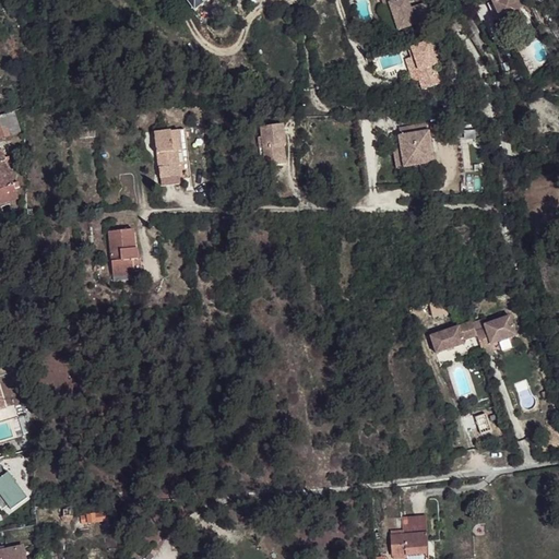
[(186,0),(194,10),(207,0),(186,0)]
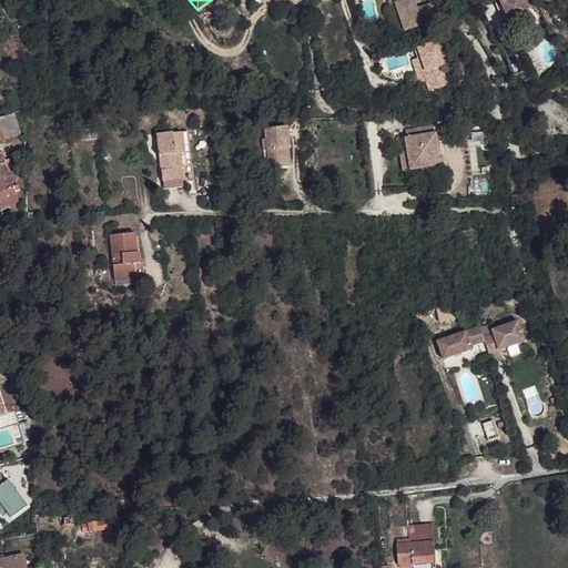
[(391,0),(392,3),(397,2),(406,30),(425,24),(430,22),(434,30),(446,26),(442,12),(423,19),(415,0),(391,0)]
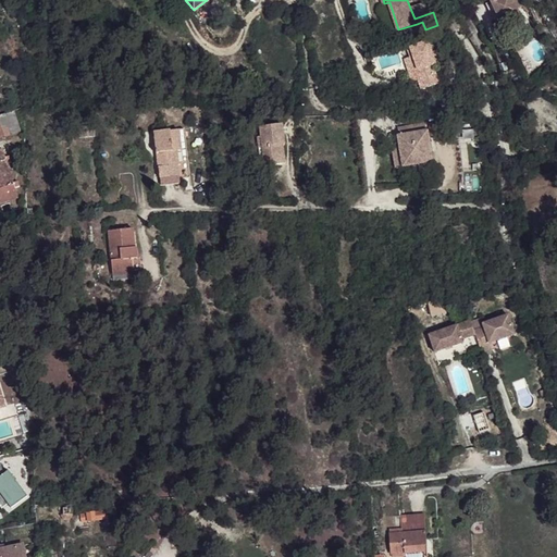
[(492,0),(502,20),(509,16),(520,24),(525,15),(521,13),(519,8),(516,0),(492,0)]
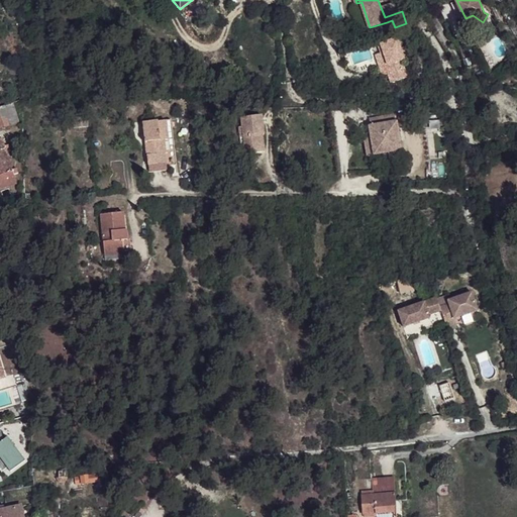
[(466,18),(457,1),(452,3),(460,20),(466,18)]
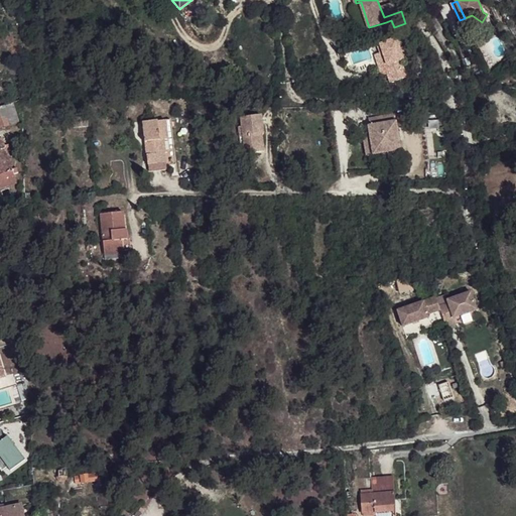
[(391,20),(386,22),(390,33),(406,28),(405,23),(394,27),(391,20)]
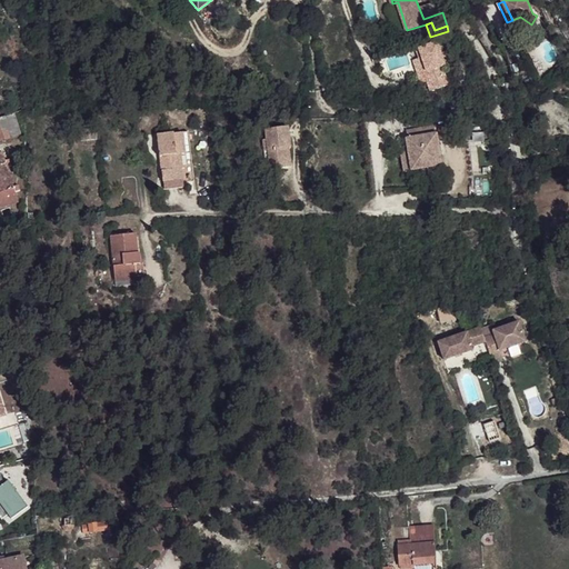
[(459,27),(455,29),(460,38),(465,35),(459,27)]
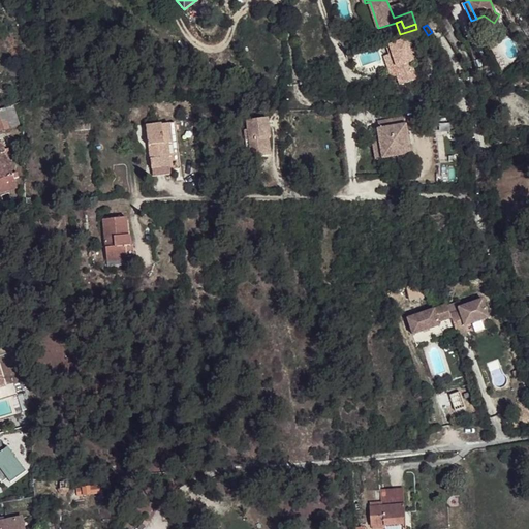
[(408,38),(389,45),(392,54),(394,53),(398,66),(400,65),(403,74),(399,75),(402,85),(418,79),(412,61),(415,60),(408,38)]
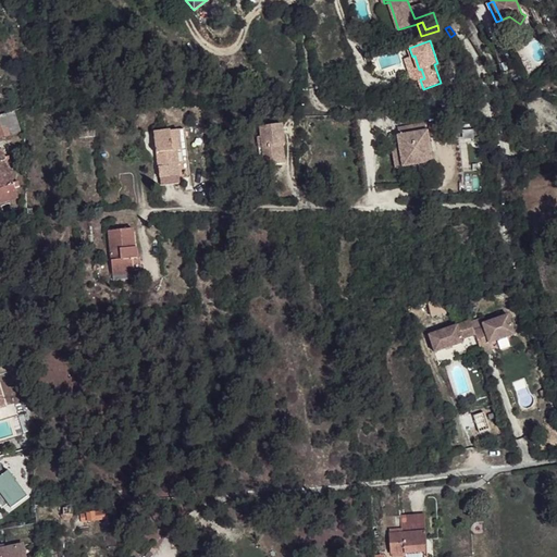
[(415,56),(412,57),(406,58),(413,82),(420,79),(424,78),(421,69),(419,70),(415,56)]
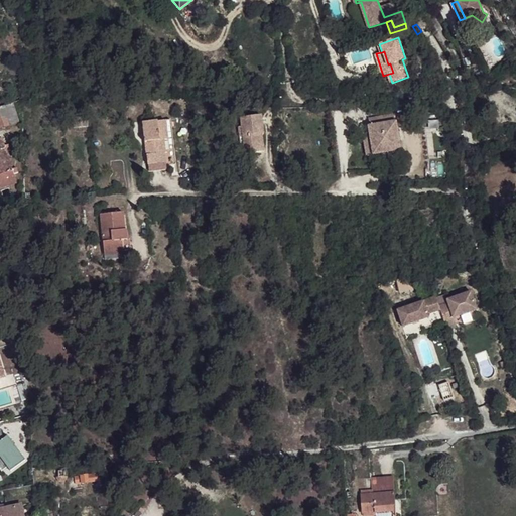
[(347,73),(338,76),(342,87),(351,84),(347,73)]
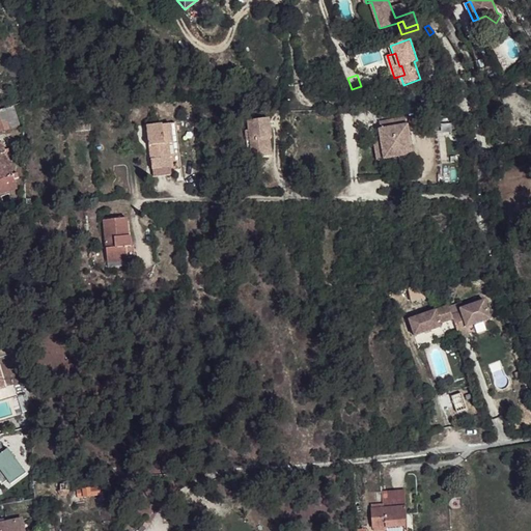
[(503,93),(509,90),(505,81),(498,83),(503,93)]
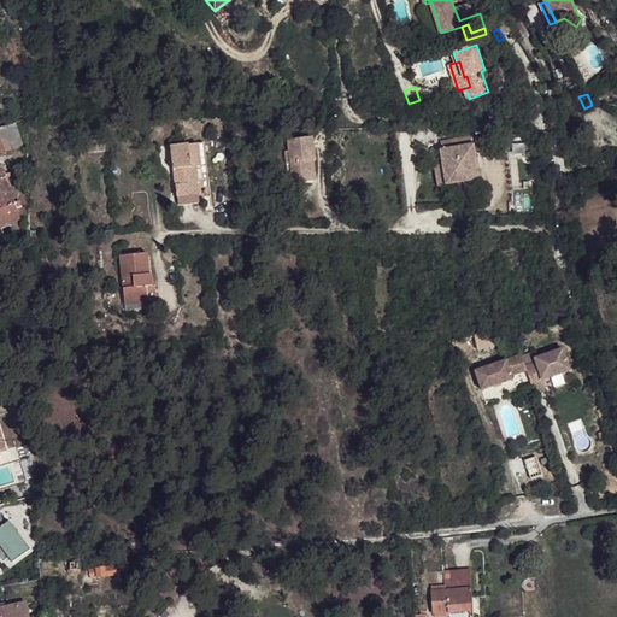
[(0,128),(0,145),(7,142),(11,151),(22,147),(24,144),(17,123),(0,128)]
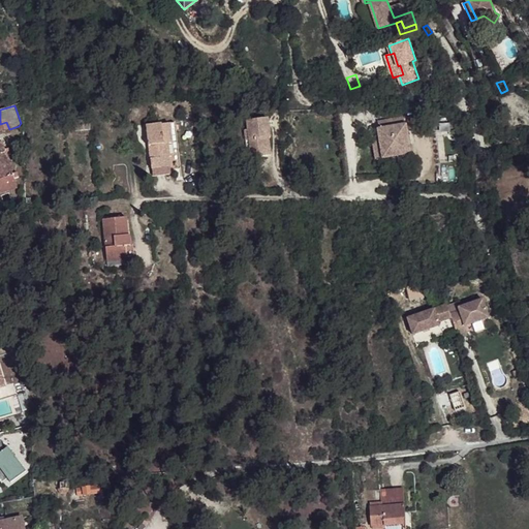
[(268,138),(271,138),(270,120),(260,120),(261,117),(255,117),(255,120),(250,120),(249,129),(246,129),(246,139),(250,139),(250,148),(250,155),(250,157),(269,157),(268,138)]
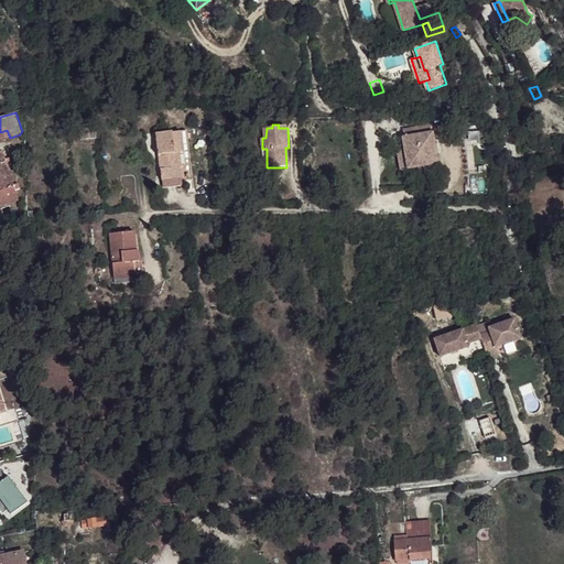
[(435,136),(434,128),(408,130),(408,138),(407,139),(407,150),(409,171),(440,167),(437,136),(435,136)]
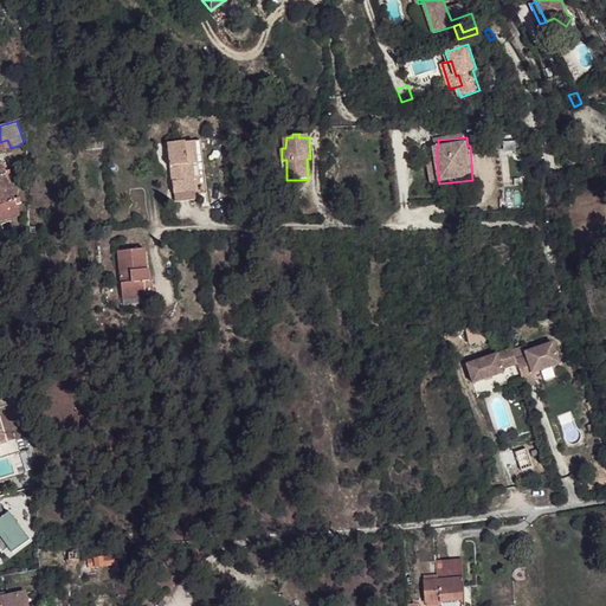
[(0,150),(11,148),(7,140),(0,142),(0,150)]
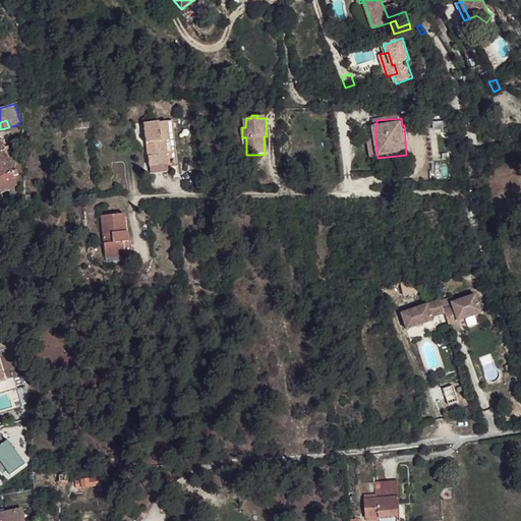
[(145,124),(151,173),(167,171),(167,167),(177,166),(173,121),(145,124)]
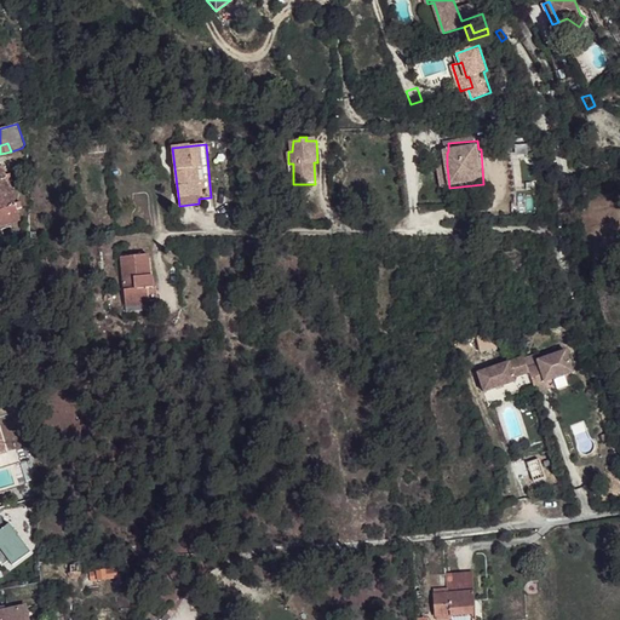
[(449,188),(447,165),(438,166),(441,188),(449,188)]
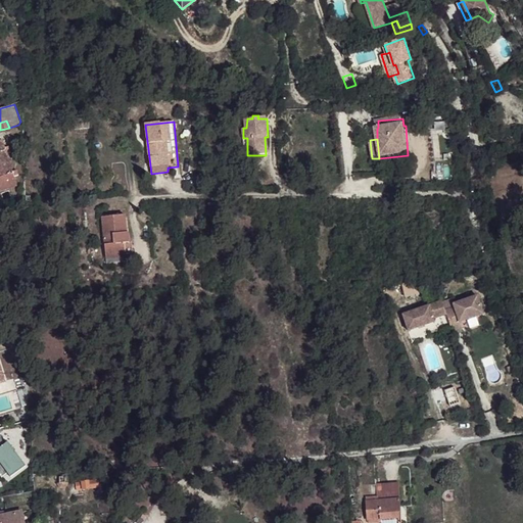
[(6,155),(6,151),(0,152),(0,178),(12,175),(12,174),(6,155)]
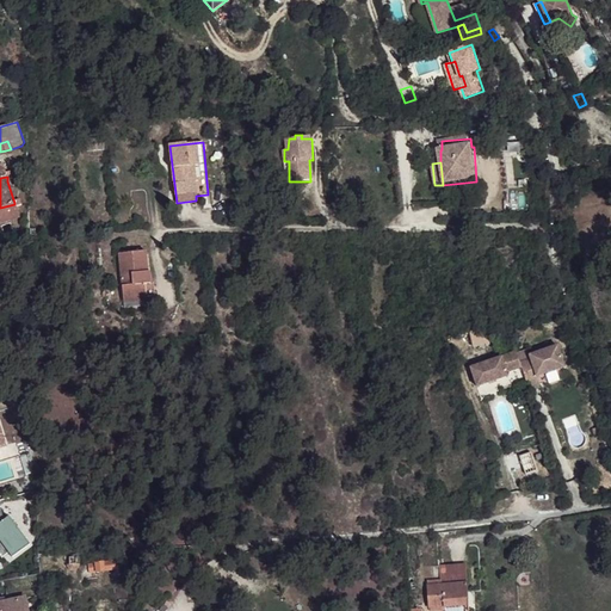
[(22,207),(19,201),(14,203),(14,204),(0,208),(0,222),(18,217),(16,209),(22,207)]
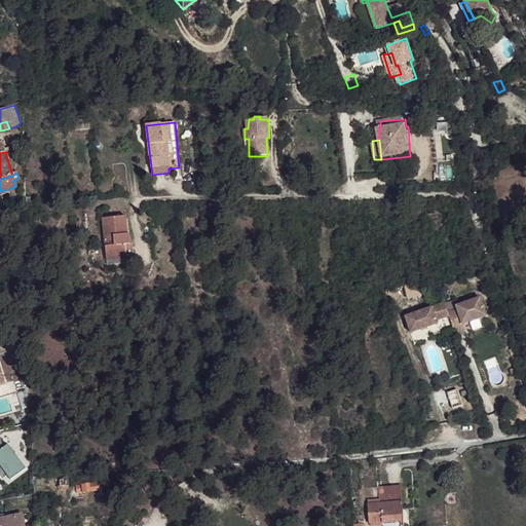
[(0,195),(5,213),(12,210),(7,192),(0,194),(0,195)]
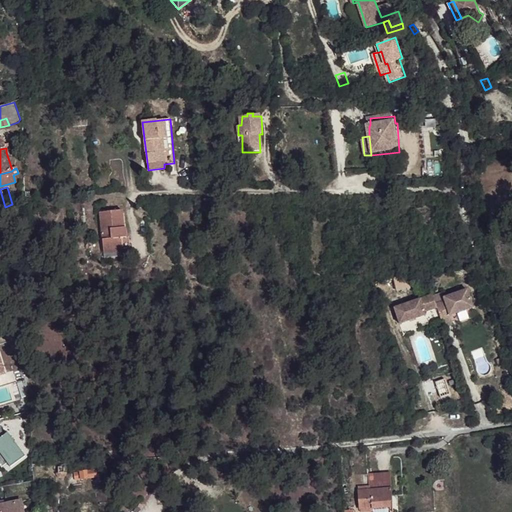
[(99,212),(105,252),(124,249),(123,240),(128,238),(127,228),(126,228),(123,208),(99,212)]
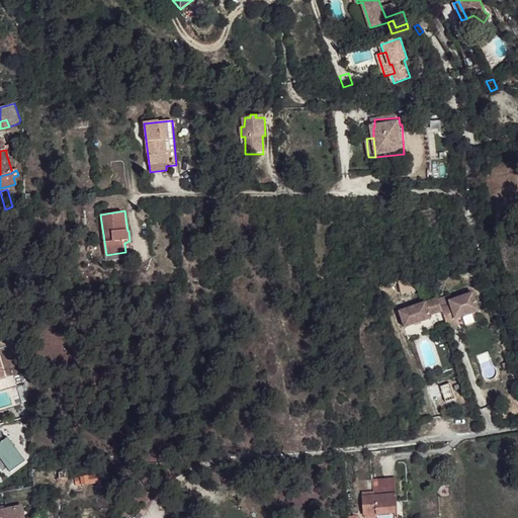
[(125,252),(134,251),(132,241),(130,241),(124,243),(125,252)]
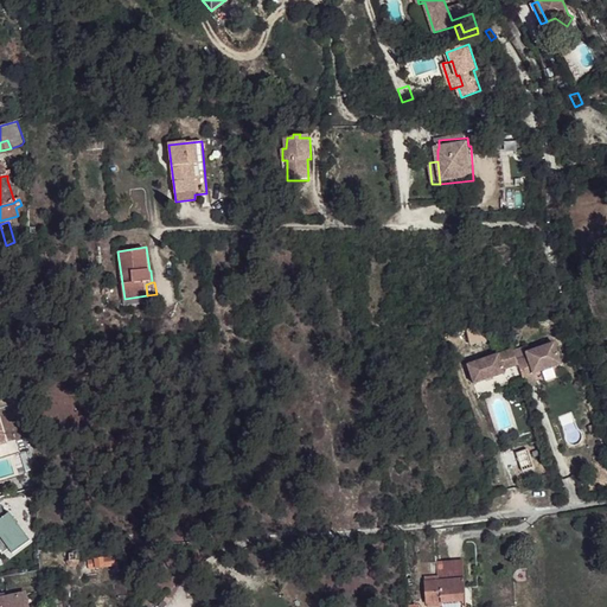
[(521,365),(522,370),(528,395),(540,391),(537,381),(564,372),(558,351),(530,359),(531,363),(521,365)]
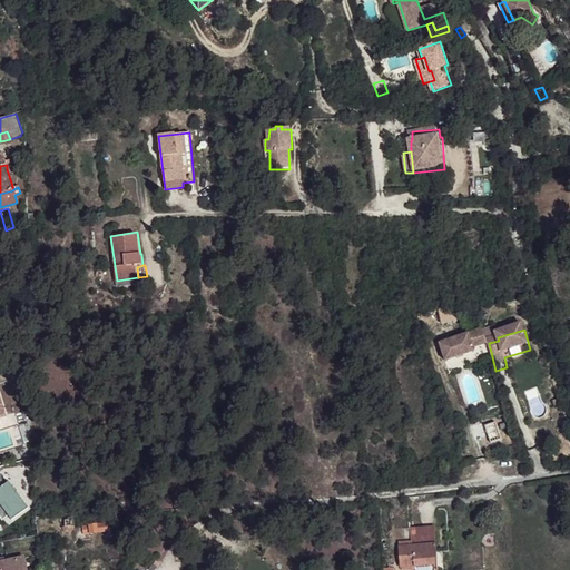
[(485,333),(442,345),(446,363),(477,355),(475,352),(490,347),(489,343),(487,335),(485,333)]
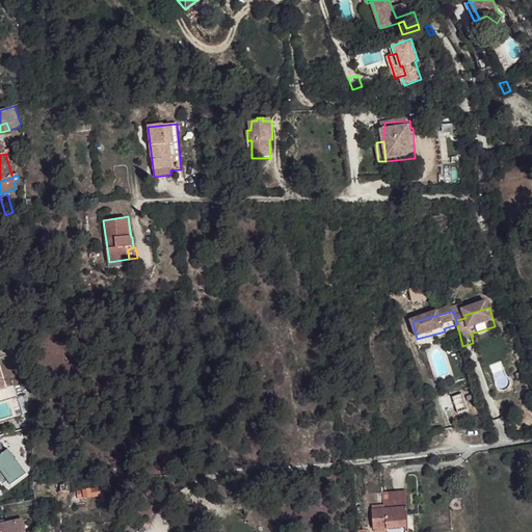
[(454,313),(456,320),(466,318),(464,315),(463,311),(454,313)]
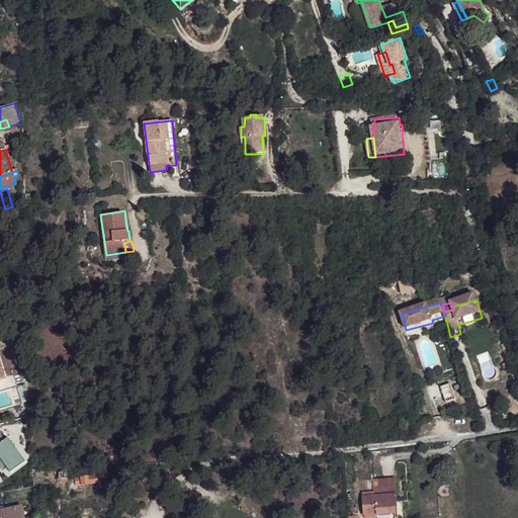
[(27,459),(7,437),(3,441),(0,432),(0,431),(0,456),(14,472),(27,459)]
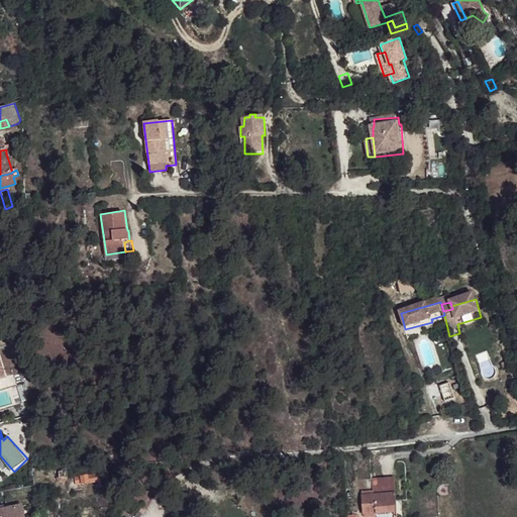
[(10,468),(0,455),(0,467),(5,473),(10,468)]
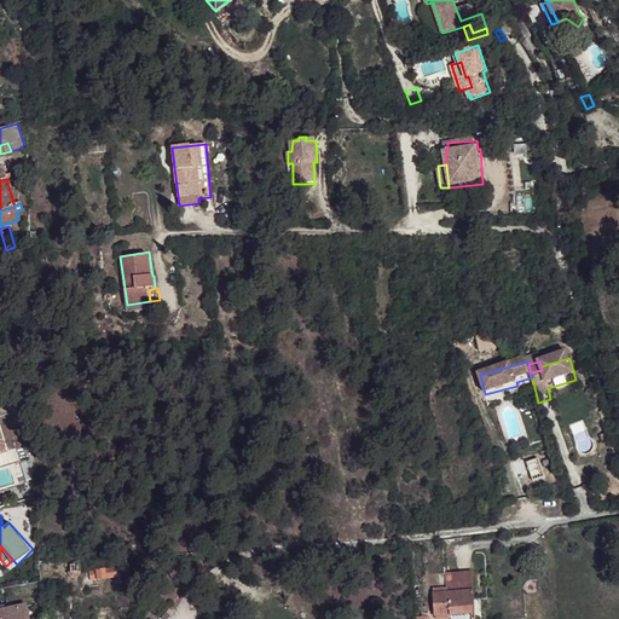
[(473,572),(446,573),(449,590),(446,590),(446,595),(432,595),(433,617),(449,615),(447,618),(464,618),(464,614),(463,593),(474,593),(473,572)]
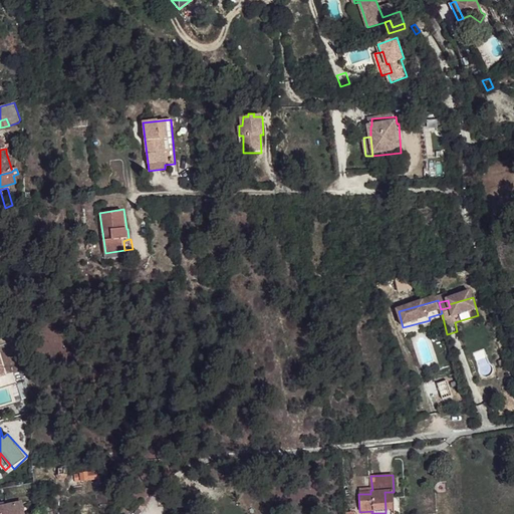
[(0,513),(23,513),(21,503),(0,507),(0,513)]
